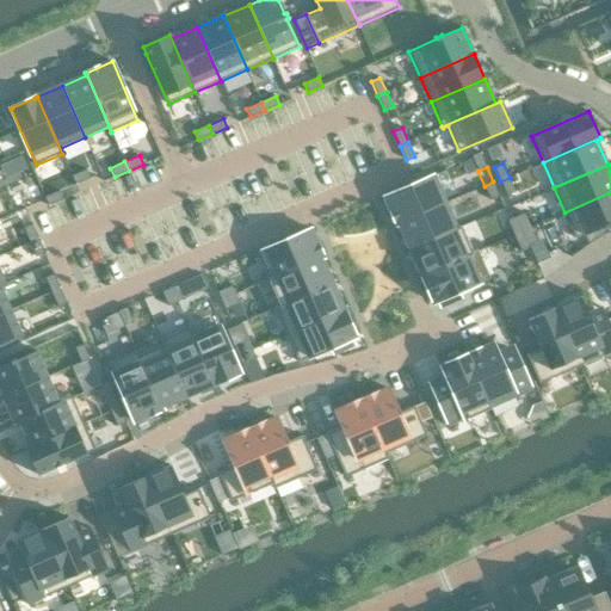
[(86,170),(72,176),(75,185),(90,178),(86,170)]
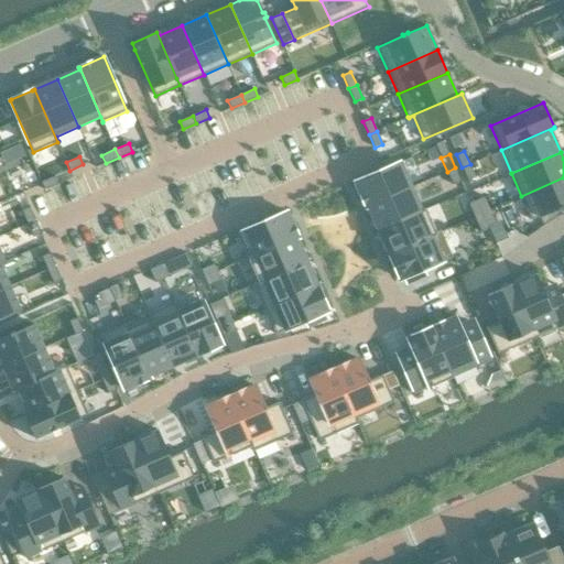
[(399,162),(355,182),(356,186),(359,193),(366,207),(410,187),(399,162)]
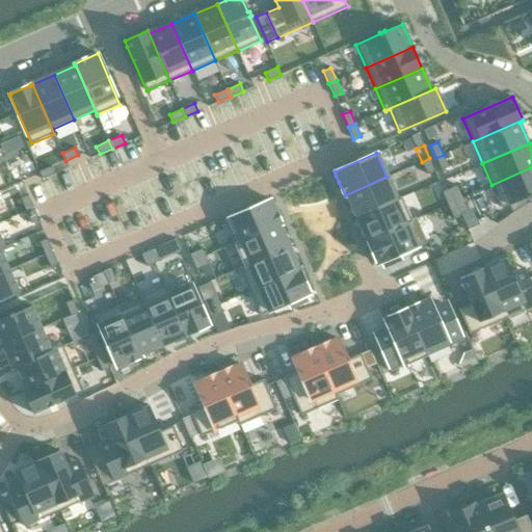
[(444,155),(435,158),(441,170),(449,167),(444,155)]
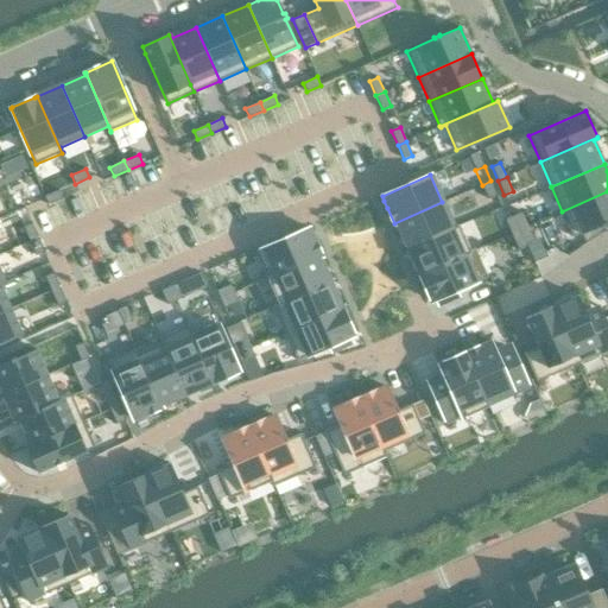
[(491,181),(482,185),(488,200),(496,195),(491,181)]
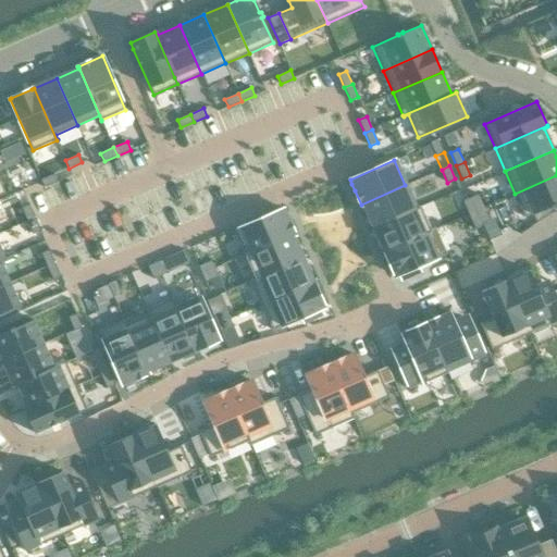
[(53,174),(40,180),(44,187),(57,182),(53,174)]
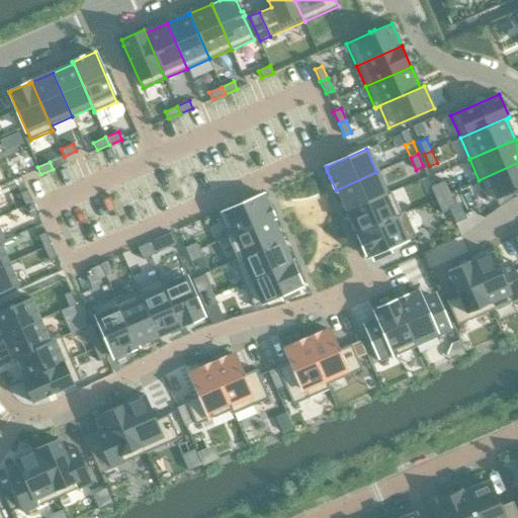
[(517,163),(479,180),(489,202),(512,192),(513,193),(517,191),(517,190),(517,189),(517,163)]
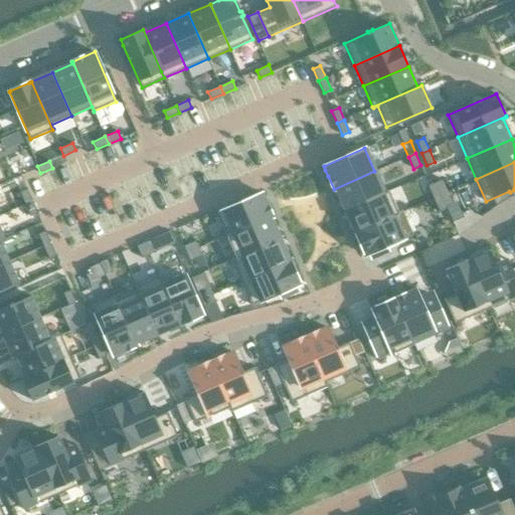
[(374,171),(334,189),(334,190),(336,189),(342,201),(346,210),(388,191),(388,190),(383,192),(374,171)]
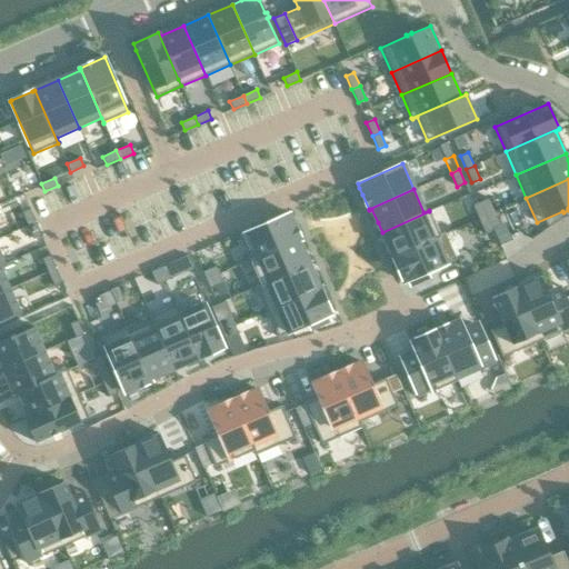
[(489,198),(480,202),(486,216),(495,211),(489,198)]
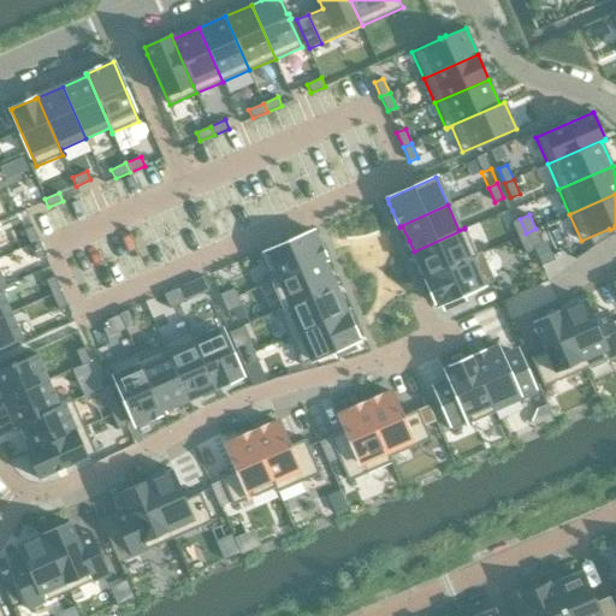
[(520,219),(511,223),(517,237),(526,234),(520,219)]
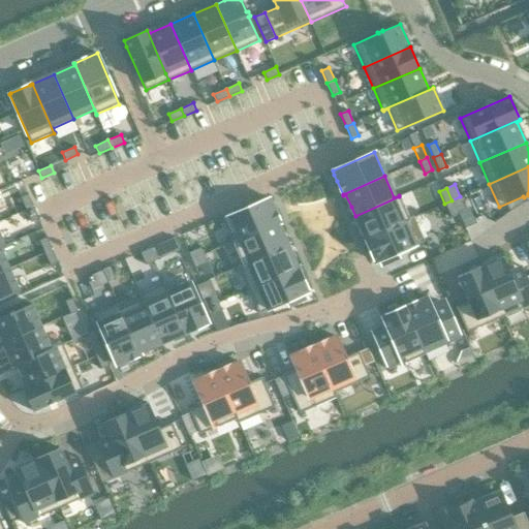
[(28,194),(20,197),(26,210),(33,207),(28,194)]
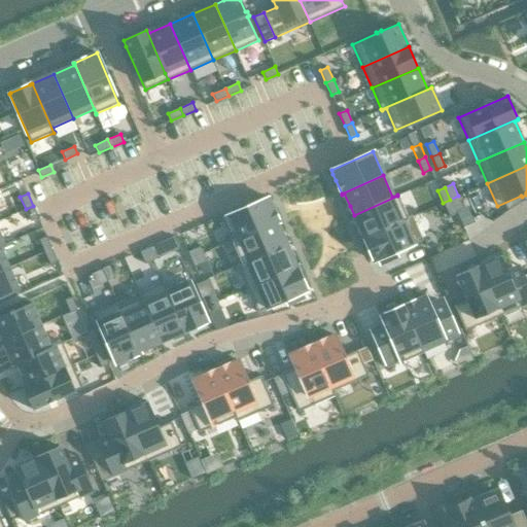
[(397,196),(354,215),(358,224),(363,238),(412,216),(412,215),(407,217),(397,196)]
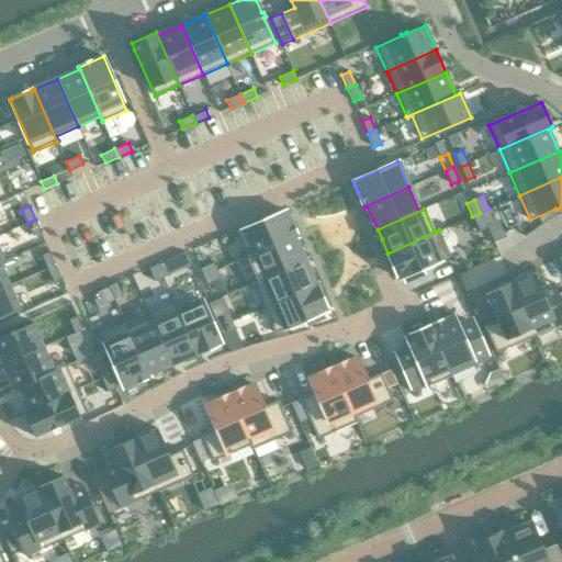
[(489,209),(480,213),(486,226),(494,223),(489,209)]
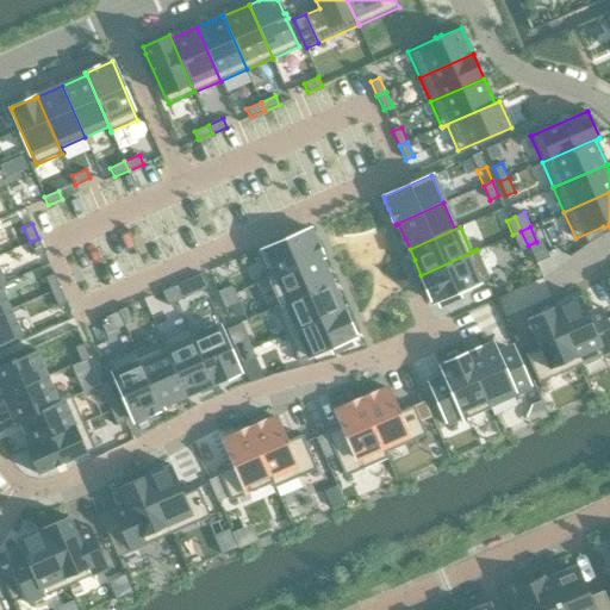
[(310,229),(256,251),(268,279),(322,256),(316,241),(312,234),(310,229)]
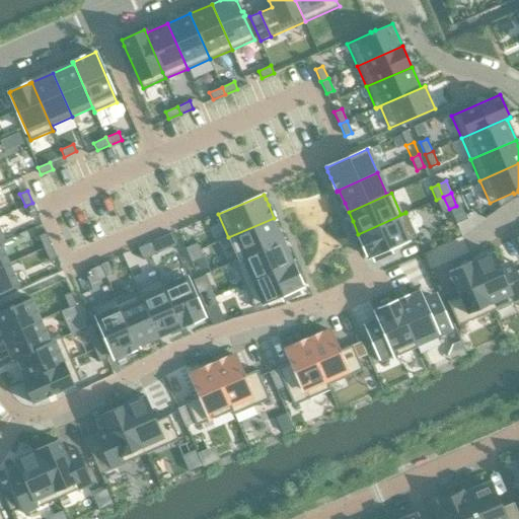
[(443,197),(436,200),(441,212),(449,209),(443,197)]
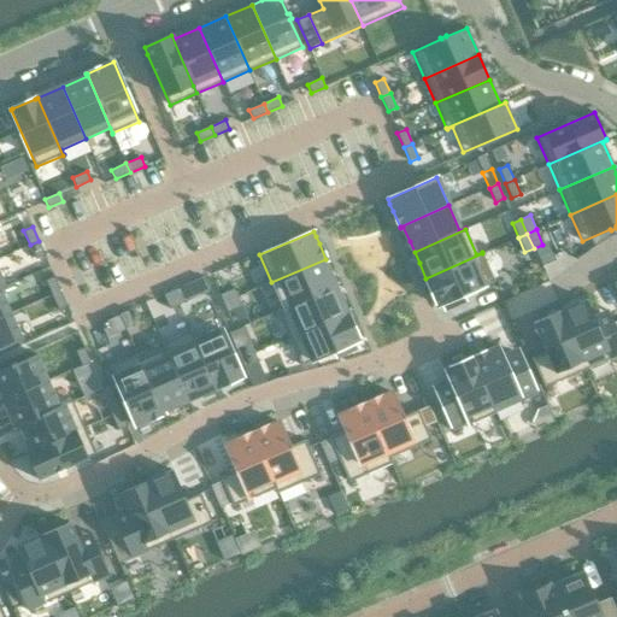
[(39,241),(30,245),(36,259),(45,256),(39,241)]
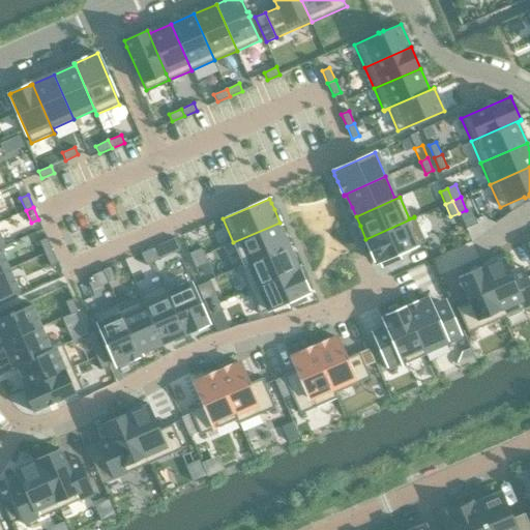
[(414,217),(365,239),(366,240),(375,260),(376,263),(424,241),(414,217)]
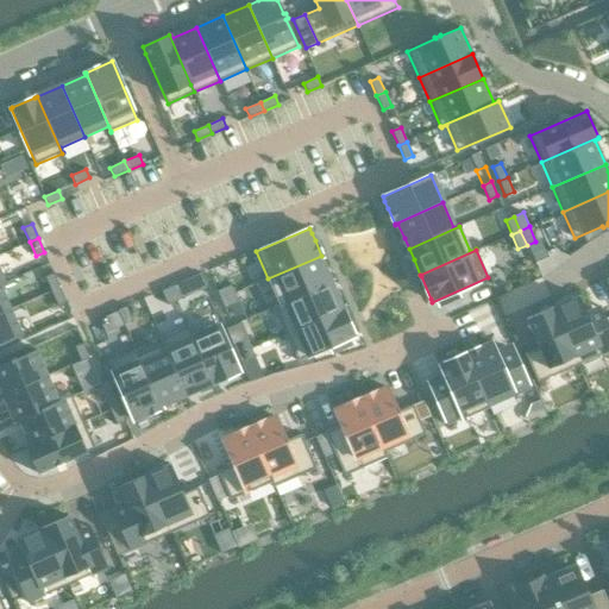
[(321,256),(268,278),(278,303),(274,306),(275,307),(331,283),(319,258),(322,257),(321,256)]
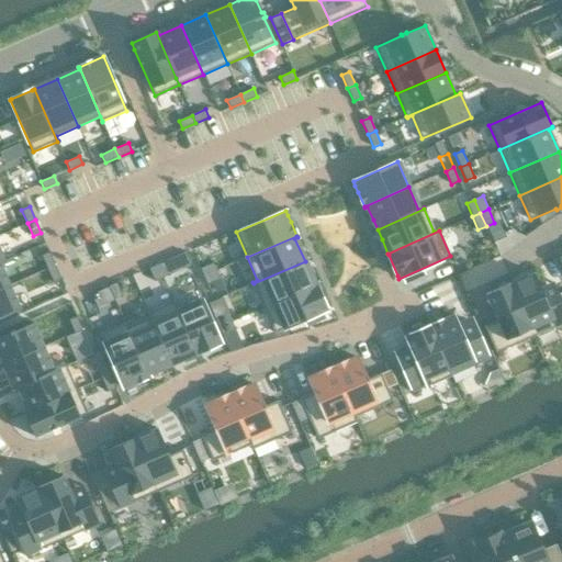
[(49,253),(42,256),(47,269),(55,266),(49,253)]
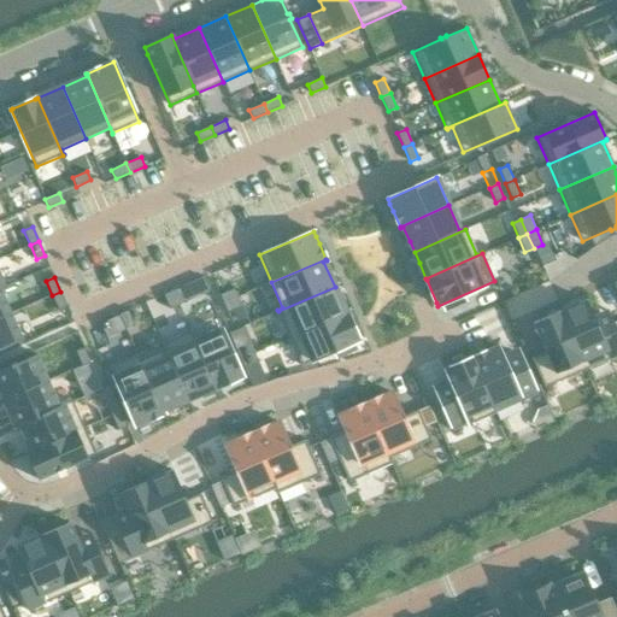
[(181,287),(172,291),(178,305),(187,301),(181,287)]
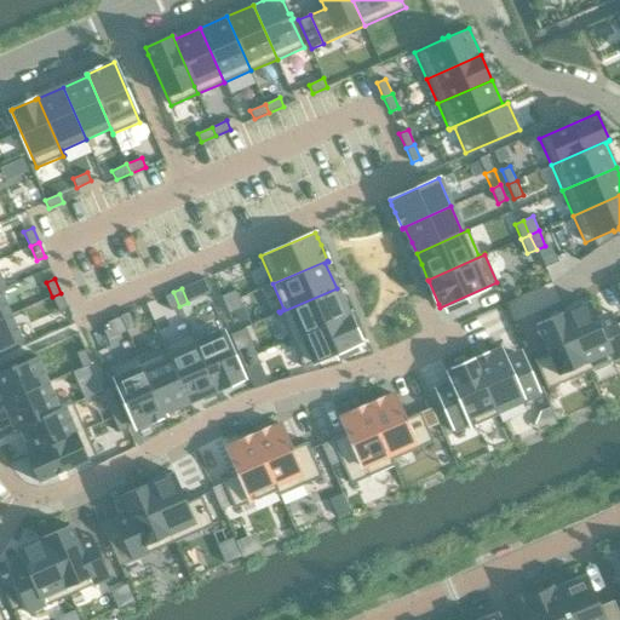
[(337,288),(280,313),(291,339),(348,315),(342,299),(337,288)]
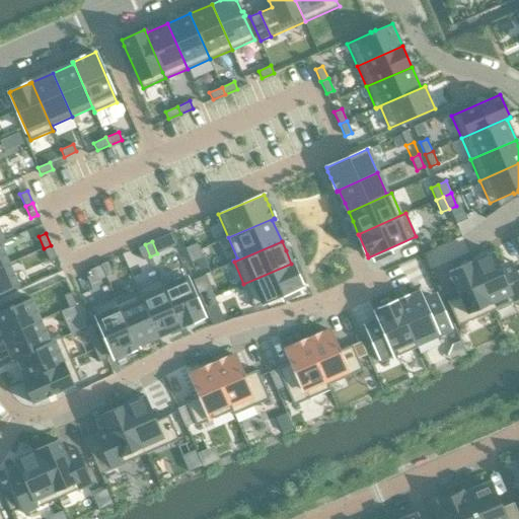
[(197,242),(184,248),(188,255),(201,250),(197,242)]
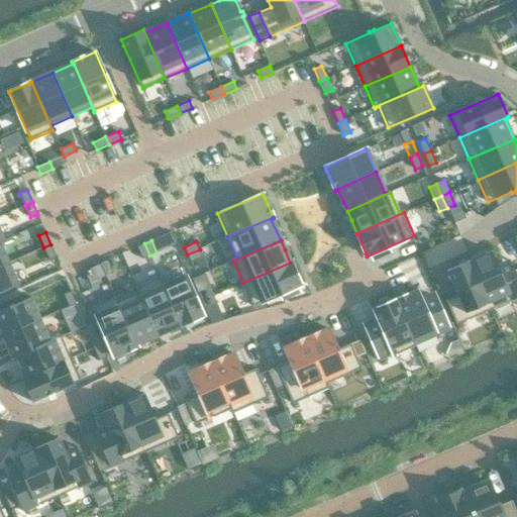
[(0,266),(9,263),(0,242),(0,266)]
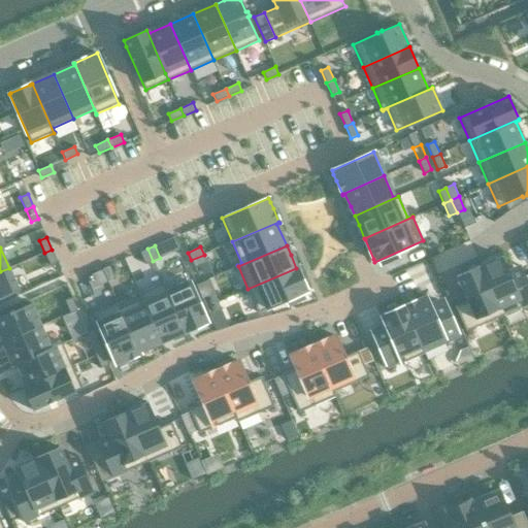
[(147,249),(139,252),(144,264),(153,261),(147,249)]
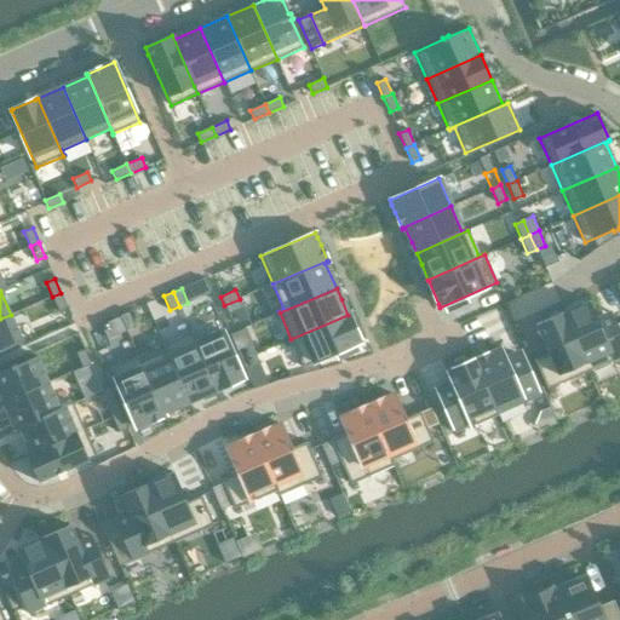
[(61,293),(52,297),(58,311),(68,308),(61,293)]
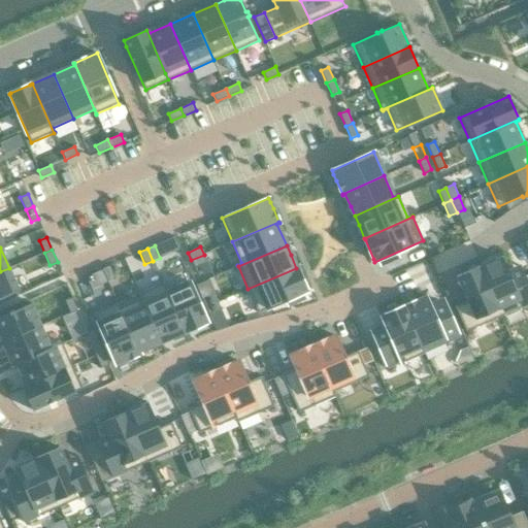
[(204,255),(191,260),(195,267),(207,262),(204,255)]
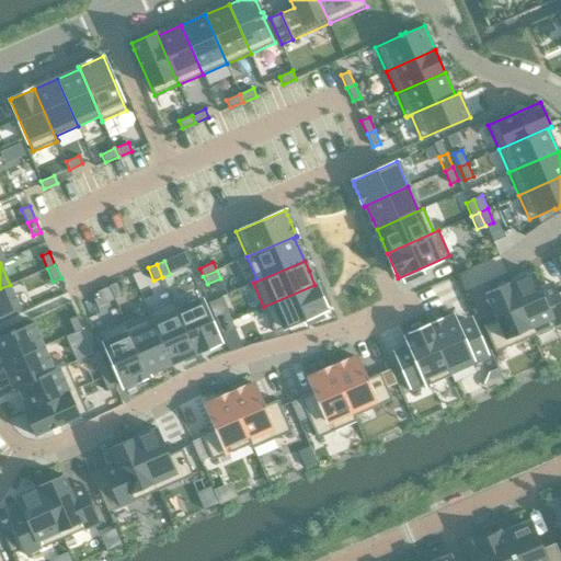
[(533,273),(508,284),(531,336),(560,323),(560,301),(558,294),(553,284),(552,282),(551,283),(539,288),(533,273)]
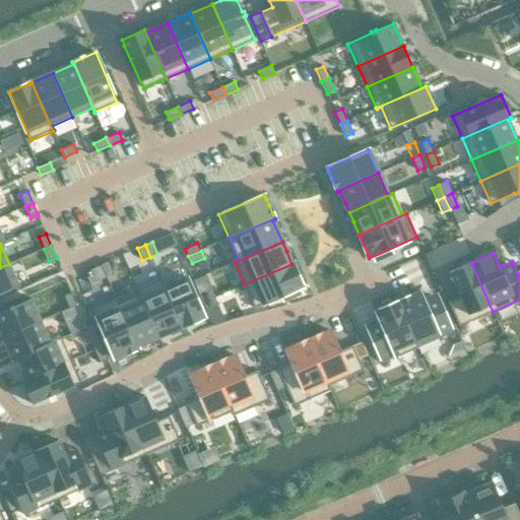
[(108,261),(101,264),(106,276),(113,273),(108,261)]
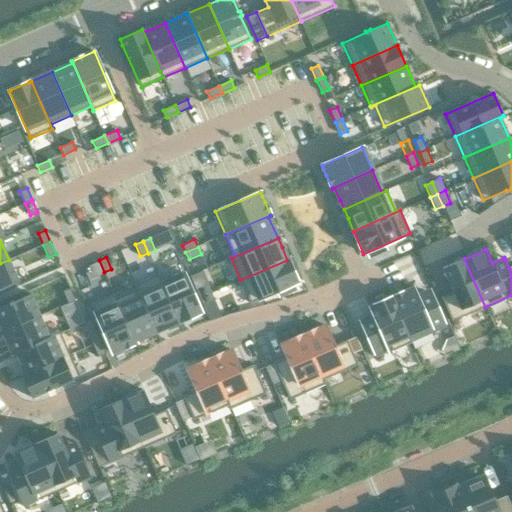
[(453,293),(441,298),(452,322),(485,307),(464,259),(442,268),(453,293)]
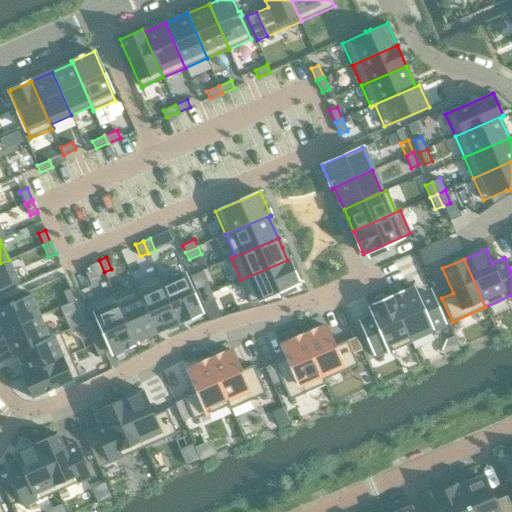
[(9,260),(0,263),(0,289),(18,282),(9,260)]
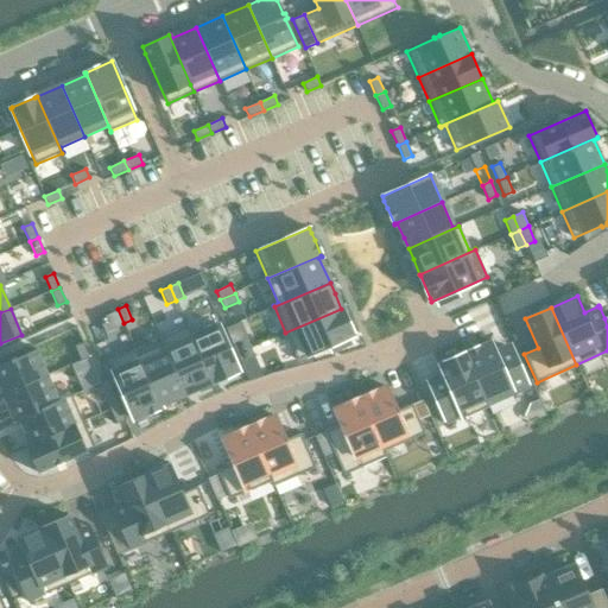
[(118,309),(108,314),(114,328),(124,323),(118,309)]
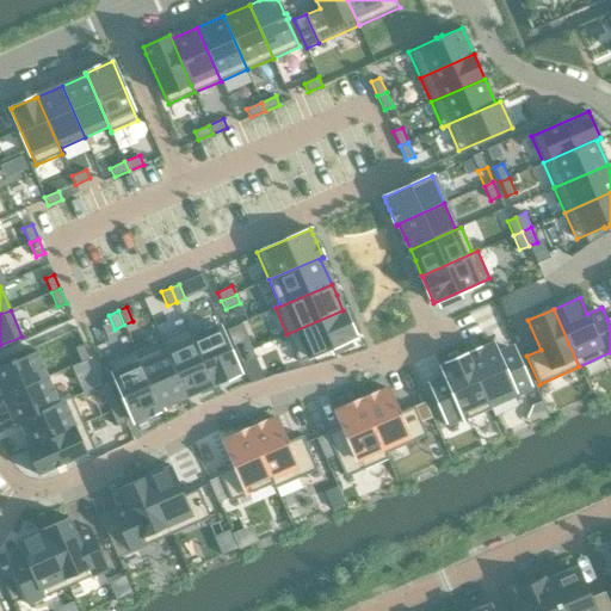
[(343,310),(287,334),(298,362),(329,349),(352,339),(355,338),(353,334),(355,334),(344,312),(343,310)]
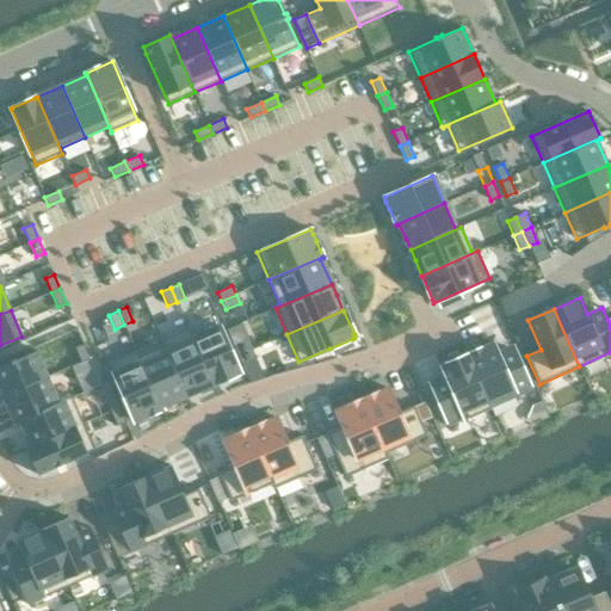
[(189,327),(187,328),(213,384),(215,383),(238,374),(240,372),(220,326),(193,338),(189,327)]
